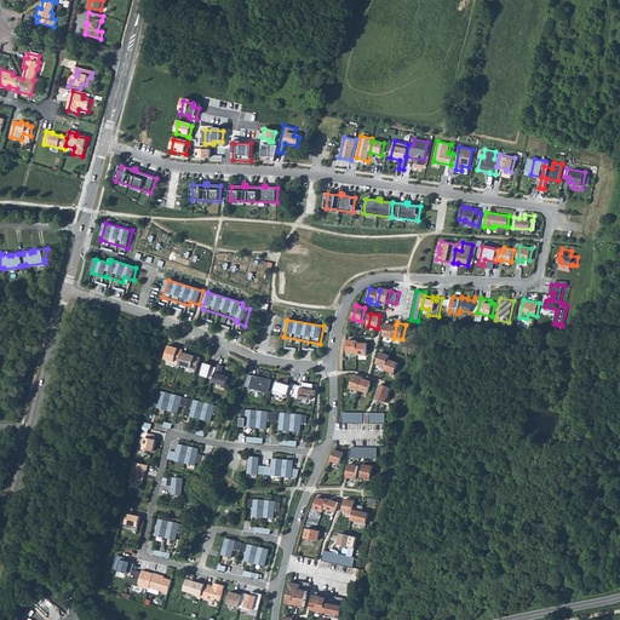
[(396,325),(386,323),(384,336),(394,338),(396,325)]
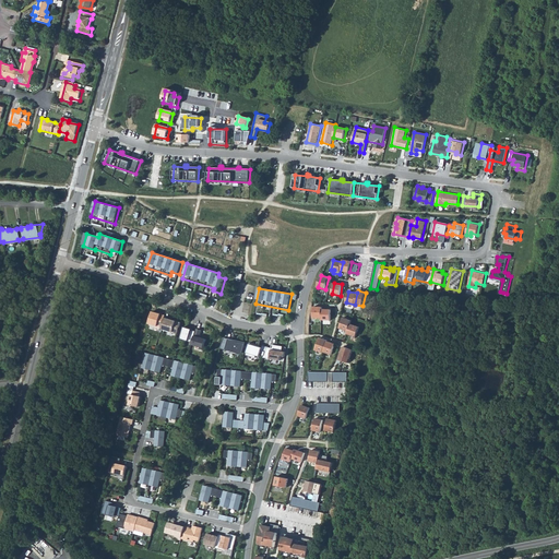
[(323,308),(322,320),(331,320),(332,308),(323,308)]
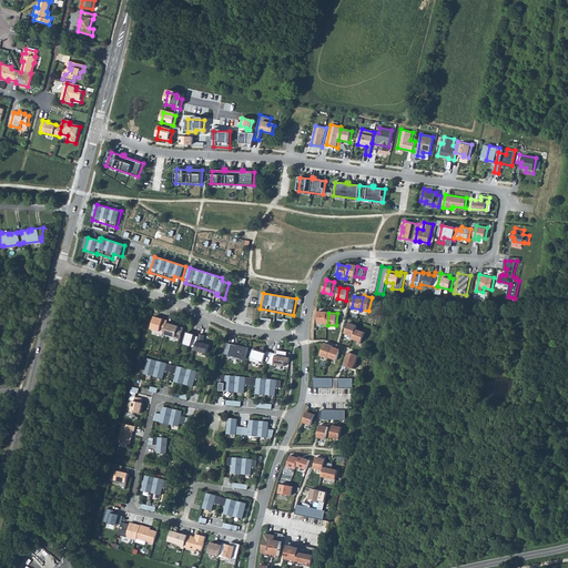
[(169,321),(155,317),(151,330),(164,333),(168,323),(169,321)]
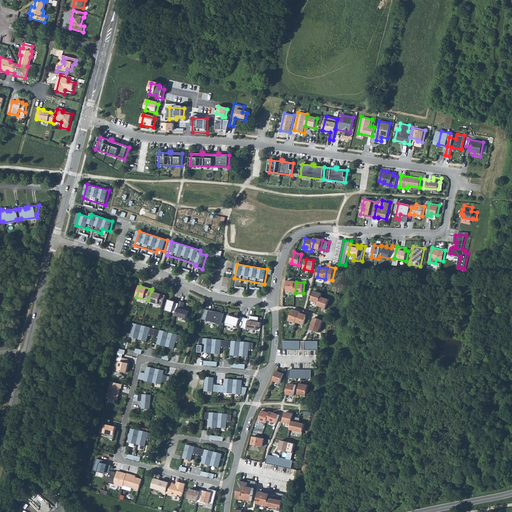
[(166,295),(151,291),(148,300),(148,301),(163,306),(166,295)]
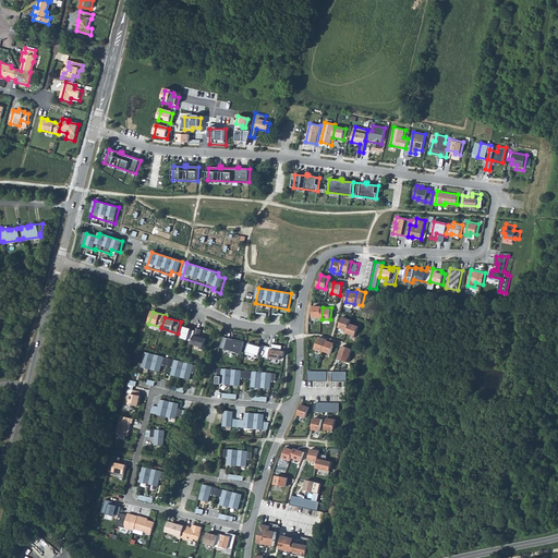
[(351,319),(343,317),(340,328),(348,330),(350,323),(351,319)]
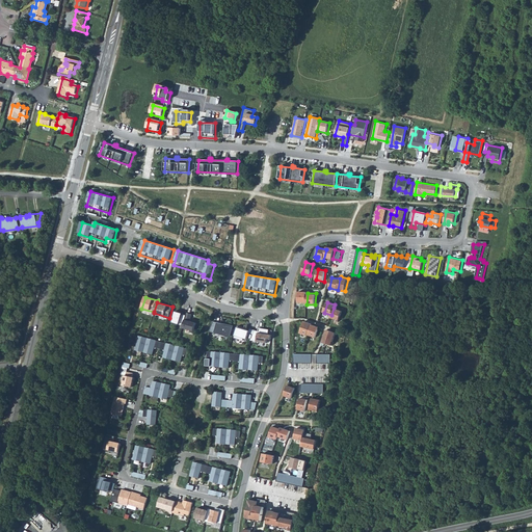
[(343,311),(334,308),(331,315),(330,318),(335,319),(335,320),(339,322),(343,311)]
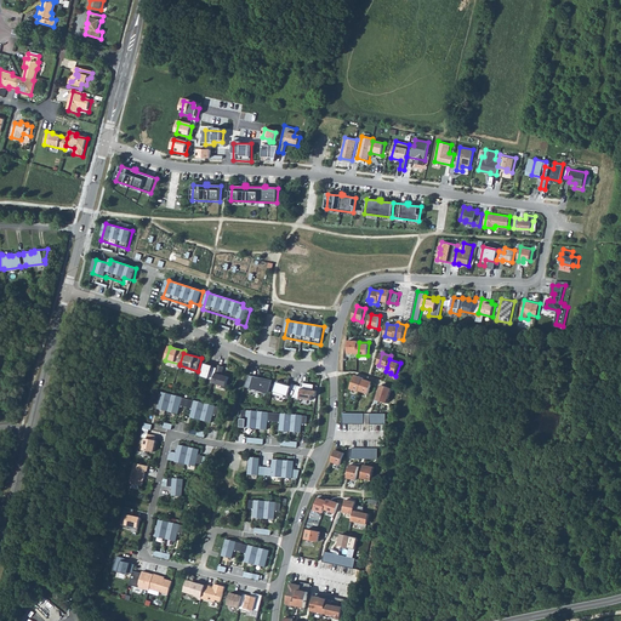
[(214,366),(205,364),(201,376),(215,381),(217,369),(214,366)]
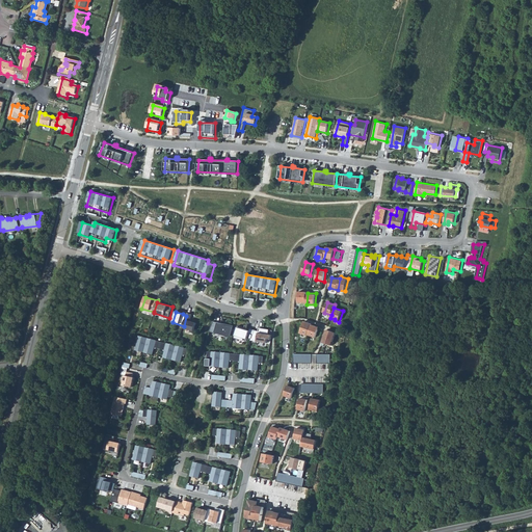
[(192,315),(187,313),(186,316),(184,326),(183,328),(194,331),(196,323),(190,321),(192,315)]
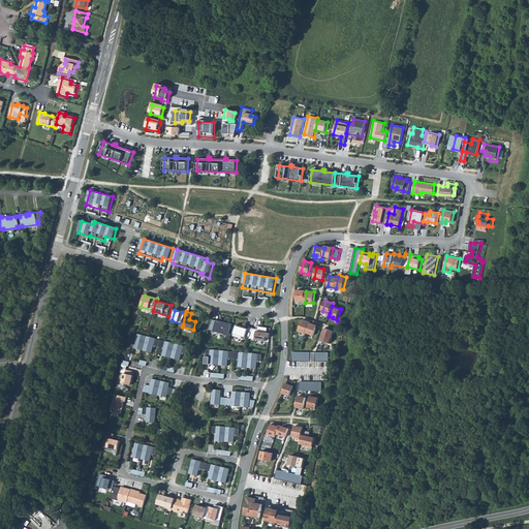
[(310,322),(303,319),(299,332),(306,334),(307,333),(310,322)]
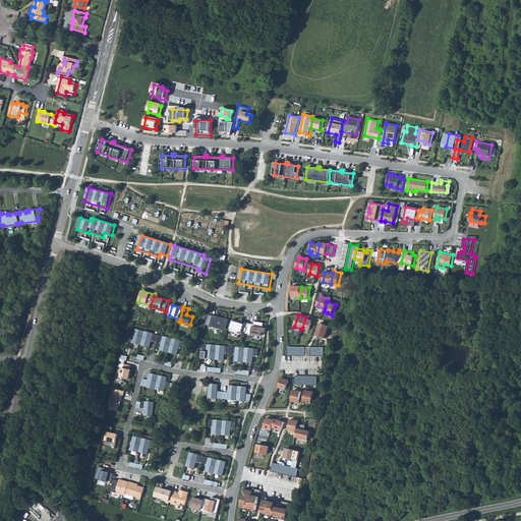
[(213,317),(211,326),(226,331),(229,319),(217,316),(217,317),(213,317)]
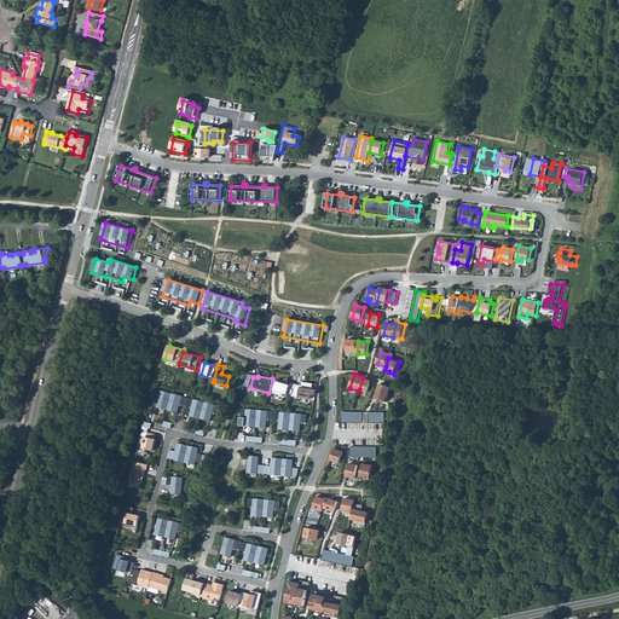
[(371,381),(363,377),(359,389),(368,393),(371,381)]
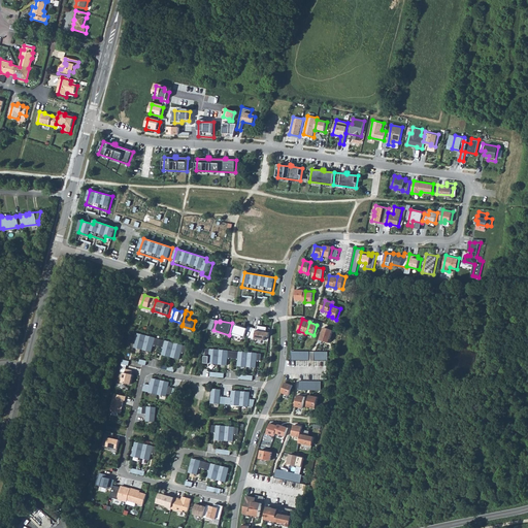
[(244,326),(236,324),(233,335),(241,338),(242,336),(245,337),(246,335),(250,336),(253,328),(249,326),(248,328),(245,328),(244,326)]
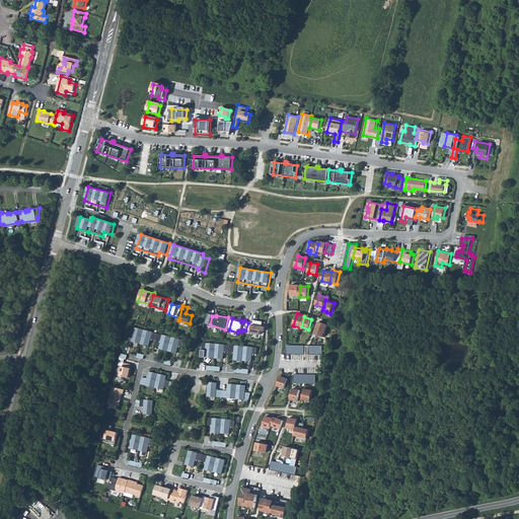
[(252,323),(248,322),(245,330),(245,331),(261,335),(262,330),(266,331),(267,326),(263,326),(263,321),(253,320),(252,323)]
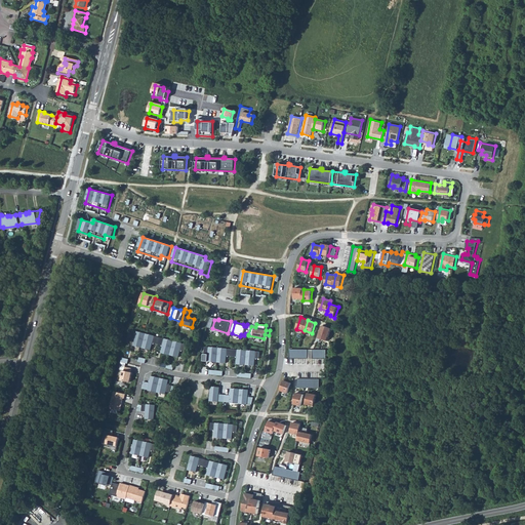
[(332,328),(323,325),(318,340),(320,341),(321,339),(328,341),(332,328)]
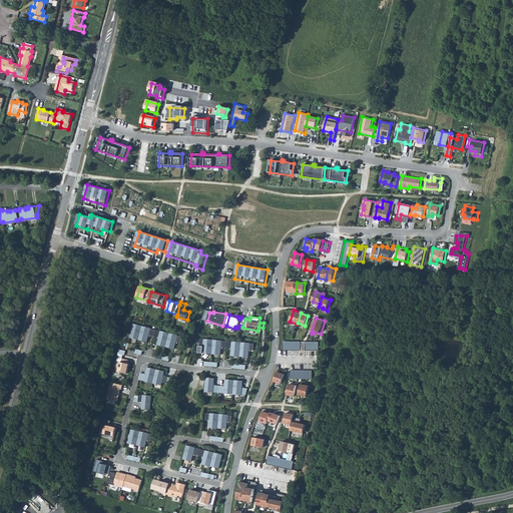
[(133,325),(130,324),(128,330),(132,331),(130,338),(139,340),(142,327),(134,325),(133,325)]
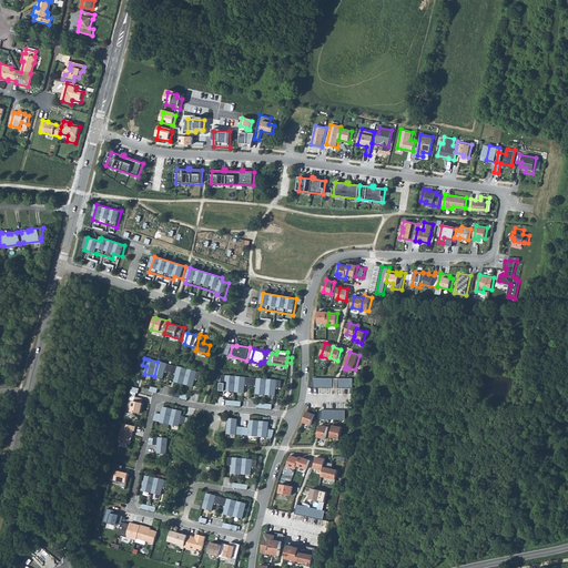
[(168,364),(158,362),(154,376),(163,378),(165,372),(170,373),(171,365),(168,364)]
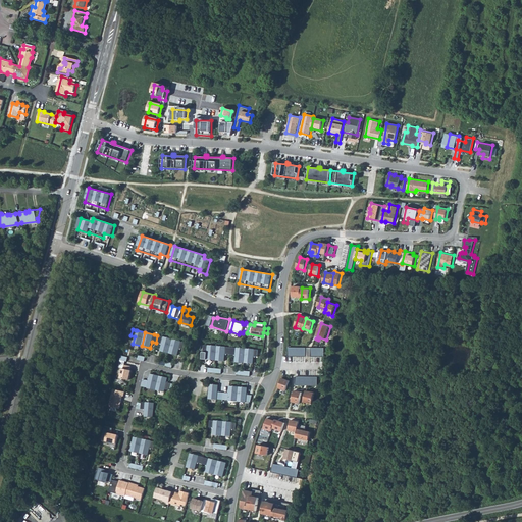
[(164,337),(160,336),(157,350),(169,353),(173,340),(164,336),(164,337)]
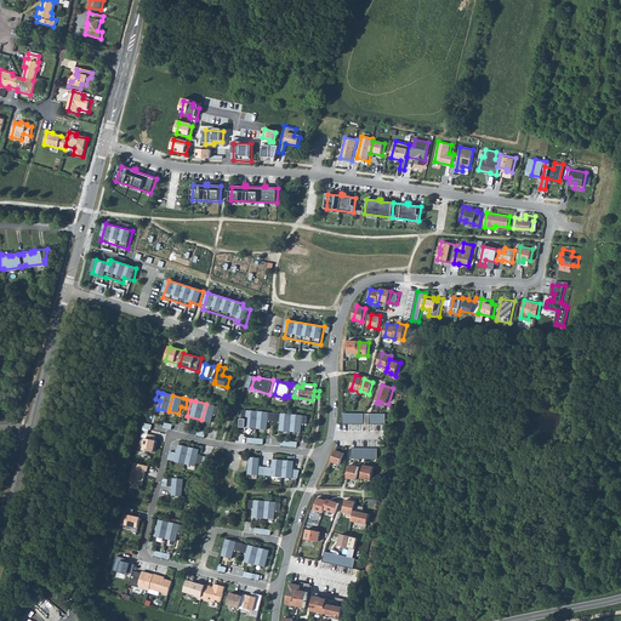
[(216,406),(206,404),(201,420),(212,422),(214,415),(218,416),(221,408),(216,406)]
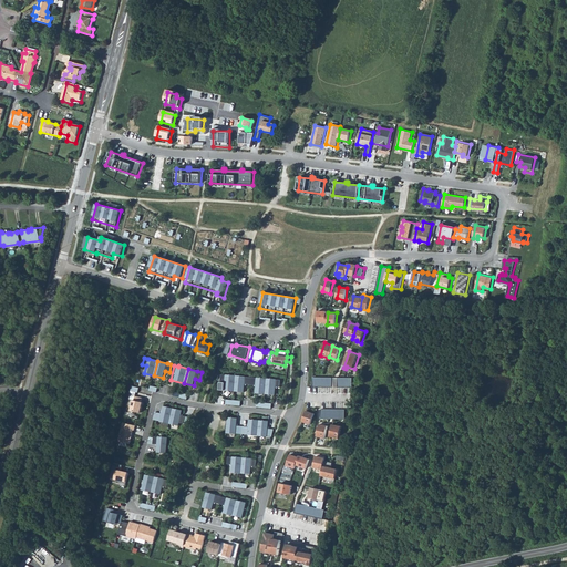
[(226,375),(222,374),(222,382),(226,382),(225,390),(235,391),(236,375),(226,374),(226,375)]
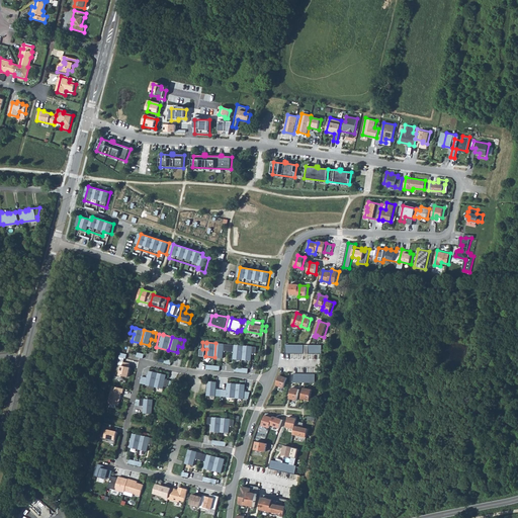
[(225,344),(216,343),(214,357),(224,358),(224,351),(228,351),(229,345),(225,344)]
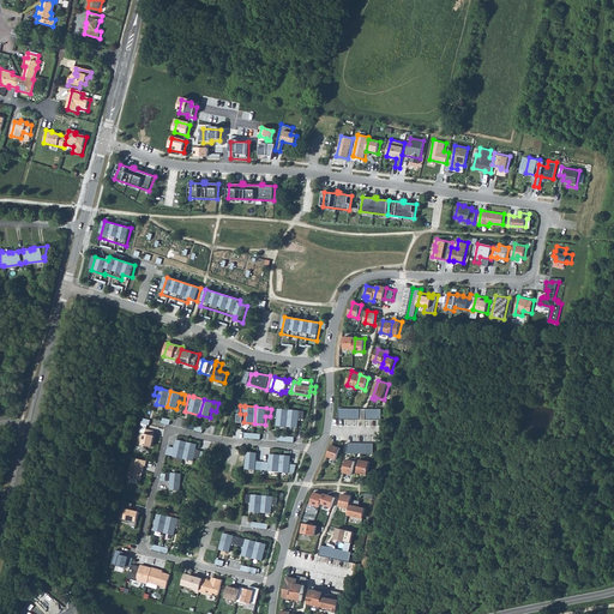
[(278,409),(274,409),(274,416),(278,417),(277,425),(288,426),(289,409),(278,409)]
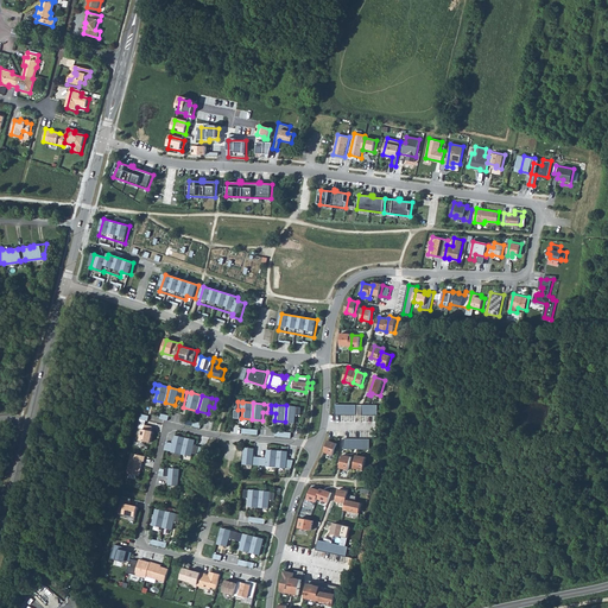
[(297,406),(286,405),(285,422),(292,423),(292,415),(301,416),(302,407),(297,407),(297,406)]
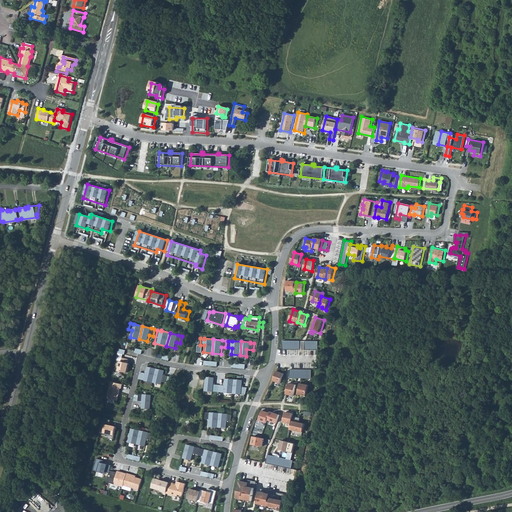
[(300,341),(283,341),(283,350),(301,350),(300,341)]
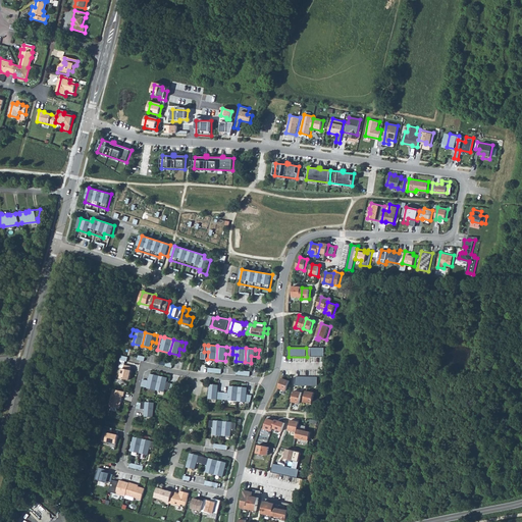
[(325,348),(312,348),(312,357),(325,357),(325,348)]
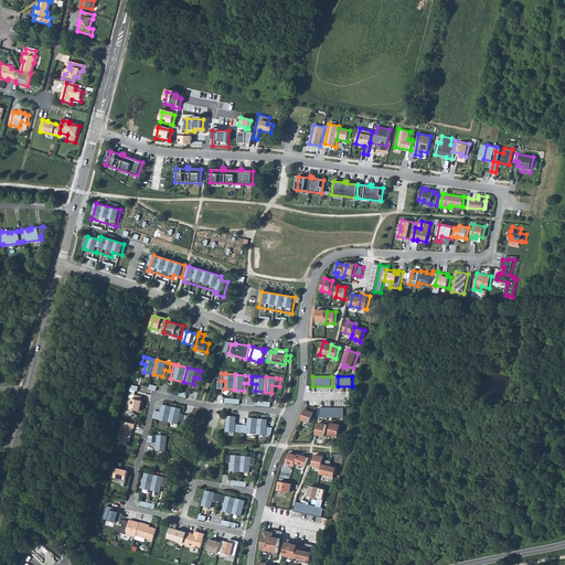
[(142,397),(136,395),(135,400),(132,400),(130,409),(140,412),(142,402),(141,402),(142,397)]
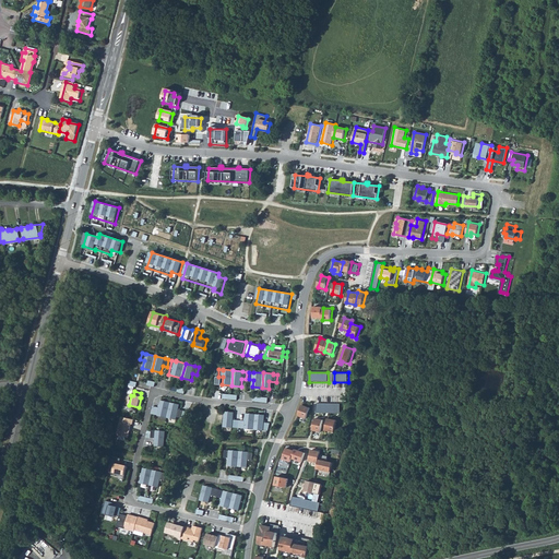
[(170,403),(162,401),(158,416),(167,418),(170,403)]
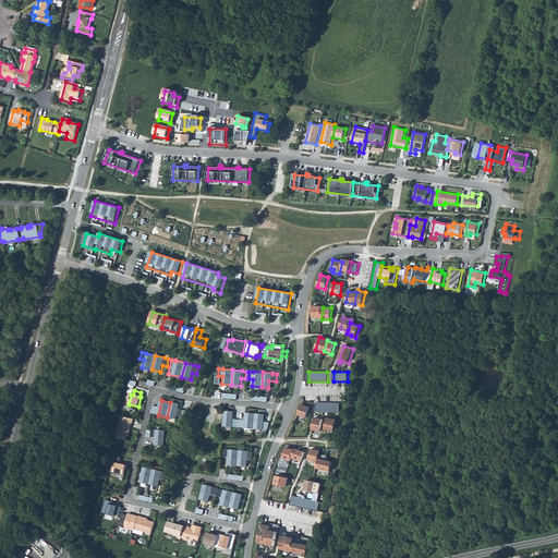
[(180,404),(170,402),(167,417),(177,420),(178,416),(182,417),(183,410),(179,410),(180,404)]
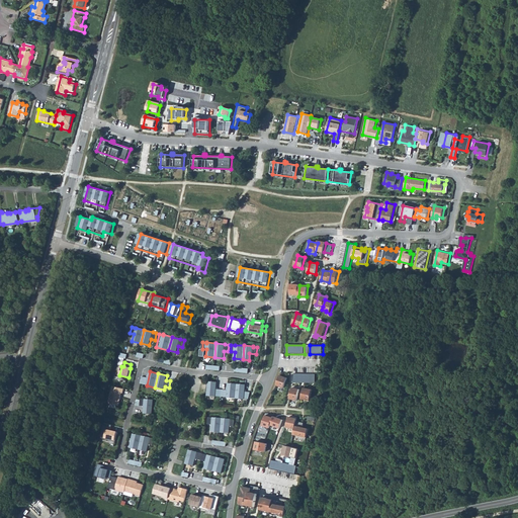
[(316,374),(294,374),(293,383),(316,383),(316,374)]
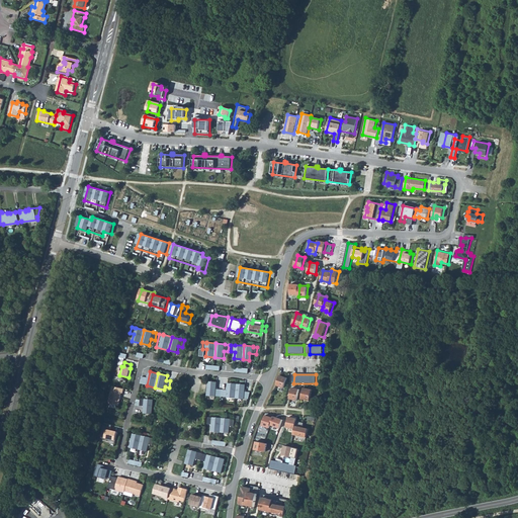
[(288,378),(280,375),(277,385),(284,389),(288,378)]
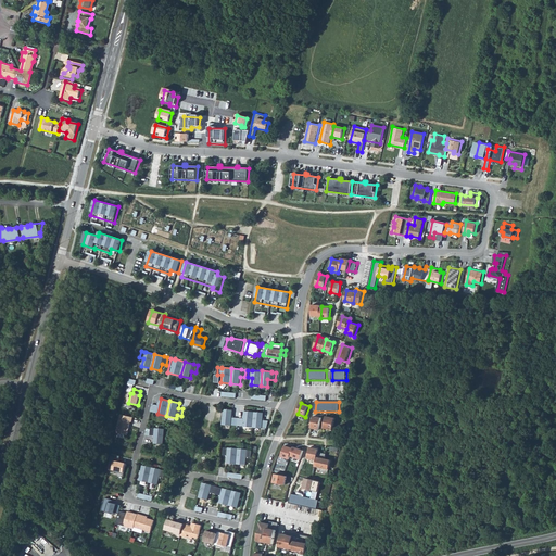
[(234,411),(224,409),(223,425),(232,426),(238,426),(239,418),(234,418),(234,411)]
